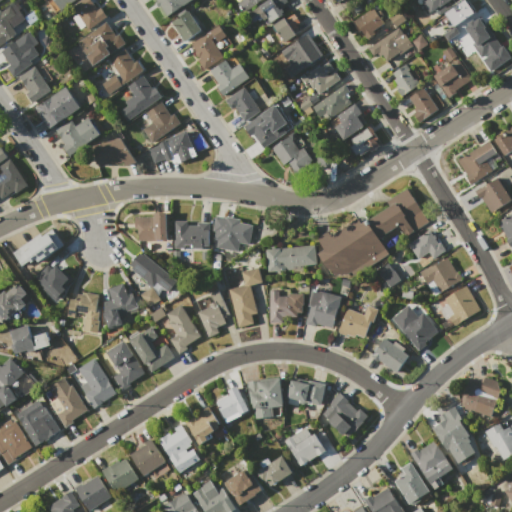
[(73,0),(59,10),(52,0),(73,0)]
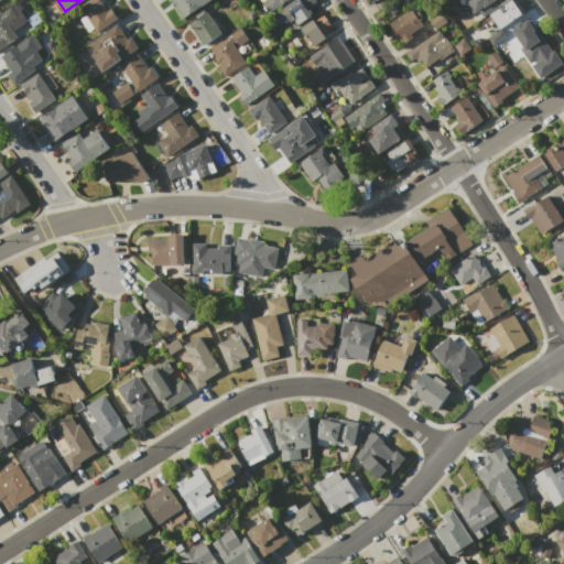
[(79,7),(89,0),(106,0),(107,1),(102,3),(107,11),(111,9),(118,19),(96,33),(93,28),(86,31),(78,19),(85,15),(79,7)]
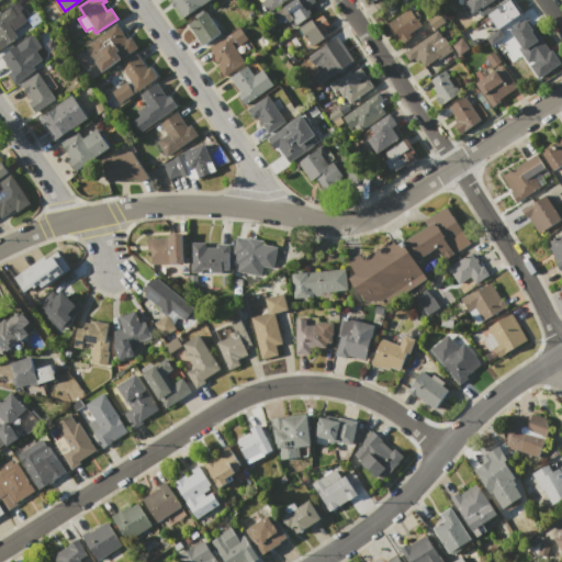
[(167,0),(210,0),(183,18),(176,6),(172,8),(167,0)]
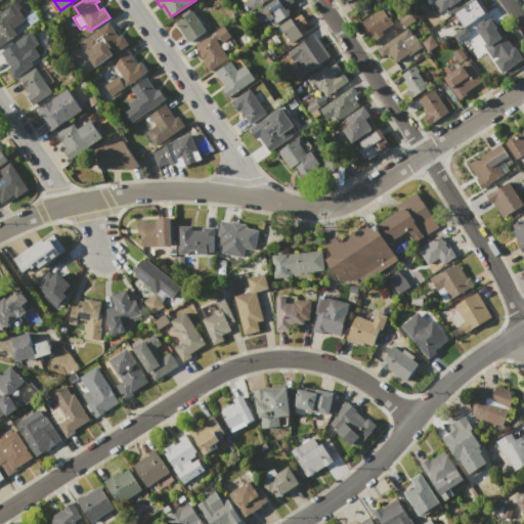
[(247,0),(264,0),(252,8),(247,0)]
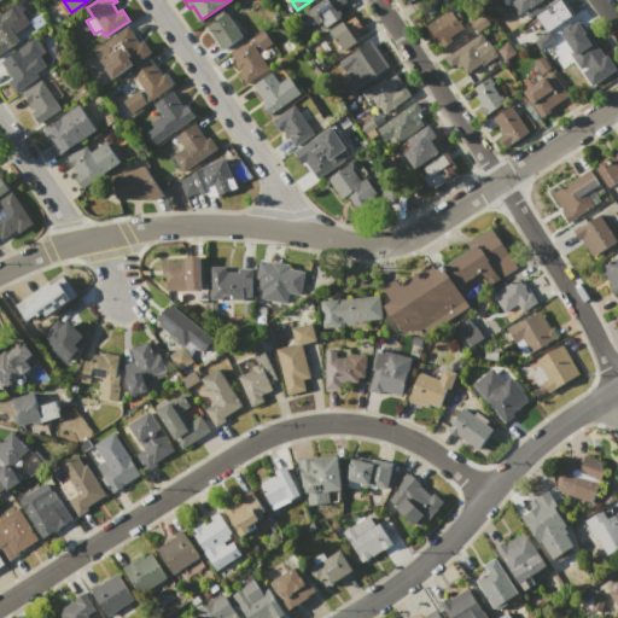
[(298,16),(321,0),(344,0),(347,3),(337,10),(338,11),(339,10),(344,18),(324,31),(318,23),(307,29),(298,16)]
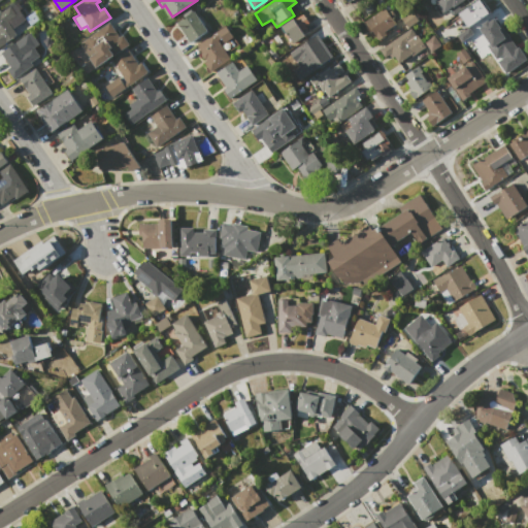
[(465,0),(463,2),(466,6),(451,17),(447,10),(442,13),(434,1),(436,0),(465,0)]
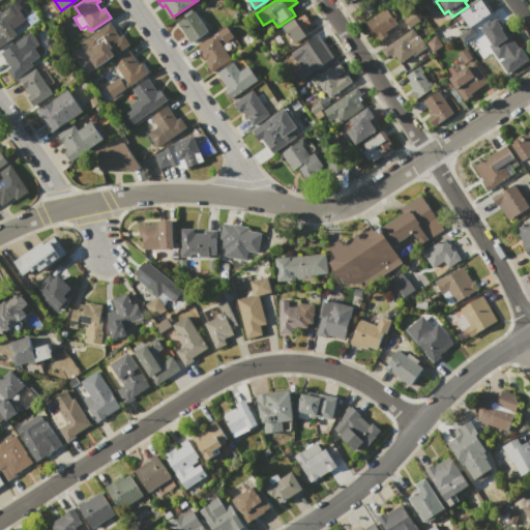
[(461,13),(479,0),(483,0),(492,11),(470,27),(461,13)]
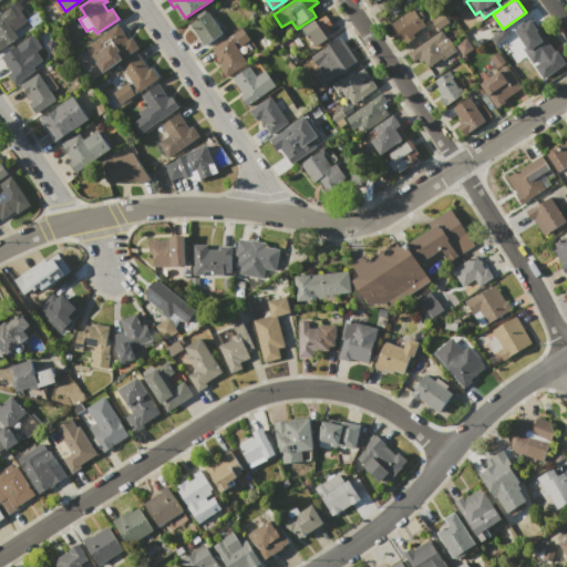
[(0,50),(0,13),(11,6),(11,8),(16,4),(27,20),(13,30),(19,38),(0,50)]
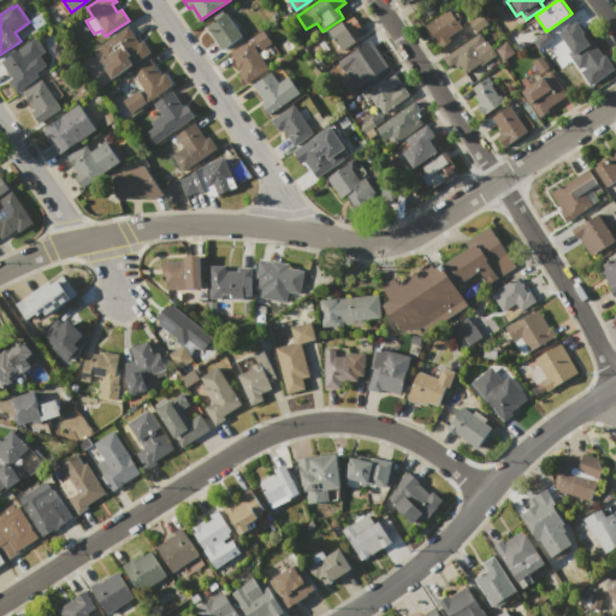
[(422,27),(449,10),(461,28),(448,36),(450,41),(440,47),(433,36),(430,39),(422,27)]
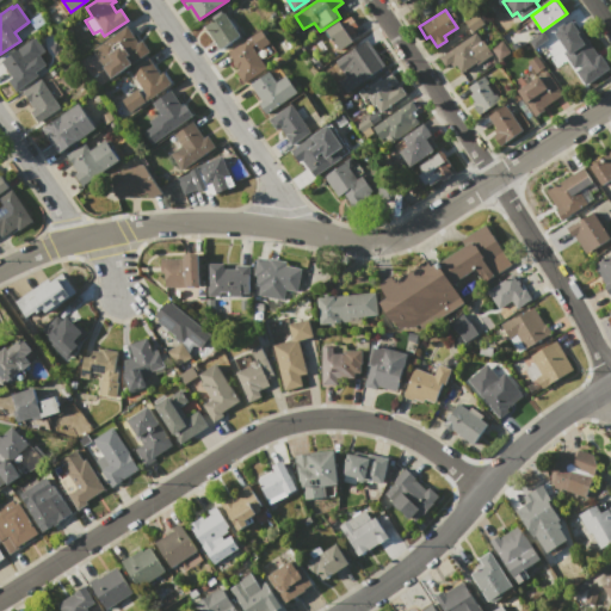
[(204,26),(223,12),(240,36),(220,50),(204,26)]
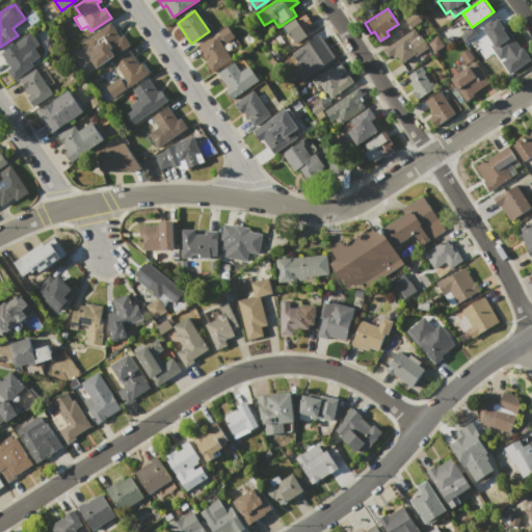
[(283,26),(295,18),(296,20),(306,14),(311,23),(307,26),(308,28),(303,30),(307,35),(295,44),(283,26)]
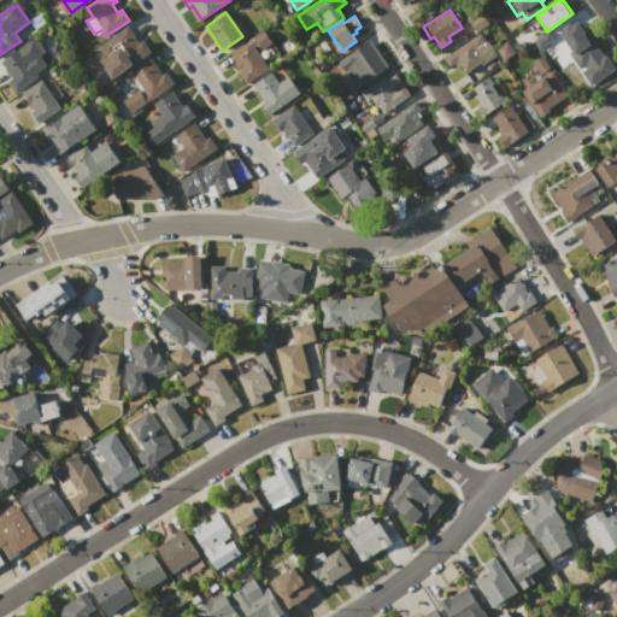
[(579,19),(604,57),(606,56),(616,69),(592,86),(582,71),(588,66),(583,59),(581,60),(577,56),(580,54),(577,50),(573,53),(566,42),(568,41),(562,31),(579,19)]
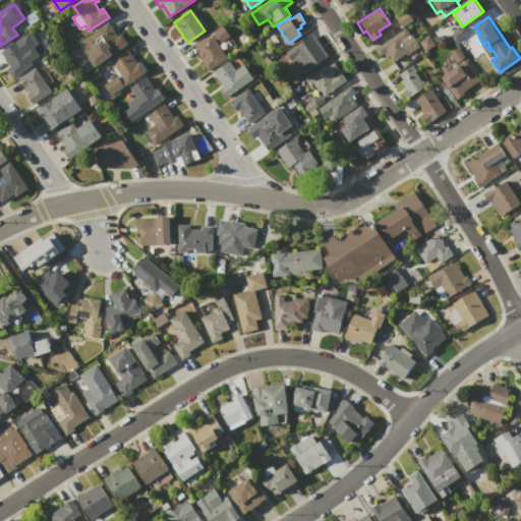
[(78,43),(108,22),(117,37),(120,35),(127,44),(95,66),(78,43)]
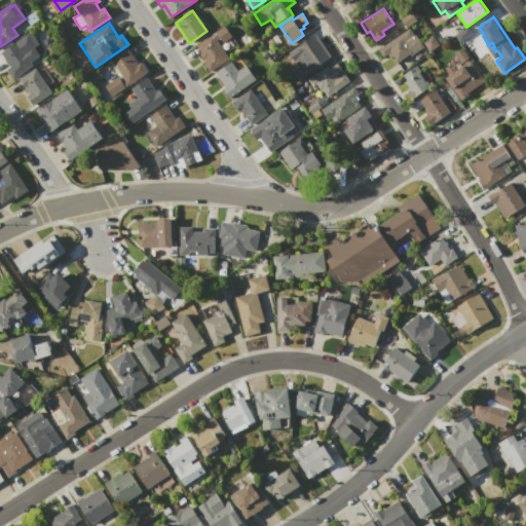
[(195,44),(225,25),(233,37),(222,44),(230,58),(210,71),(203,62),(205,60),(205,59),(203,60),(199,53),(201,52),(195,44)]
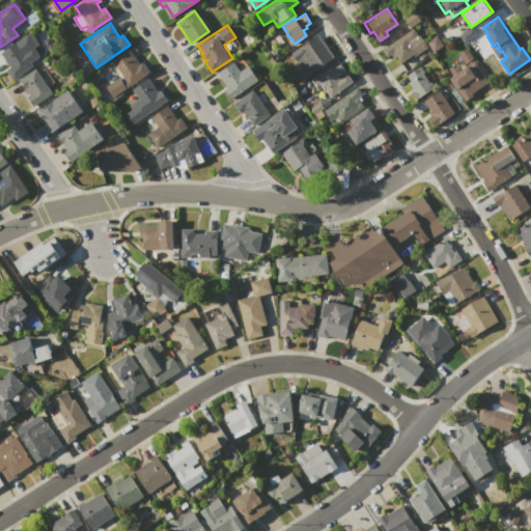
[(382,50),(413,29),(418,35),(419,35),(427,47),(399,65),(397,61),(399,60),(396,57),(394,59),(391,55),(387,58),(382,50)]
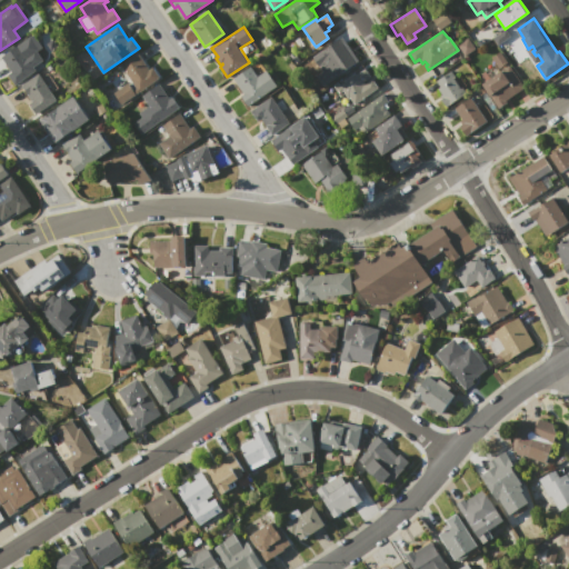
[(322,51),(341,38),(358,61),(338,75),(322,51)]
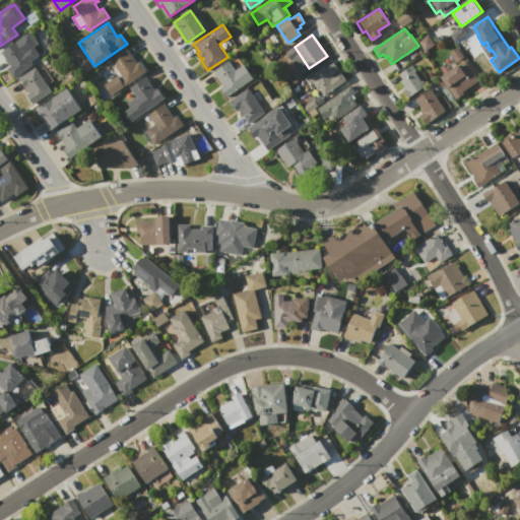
[(417,41),(429,35),(435,45),(424,52),(417,41)]
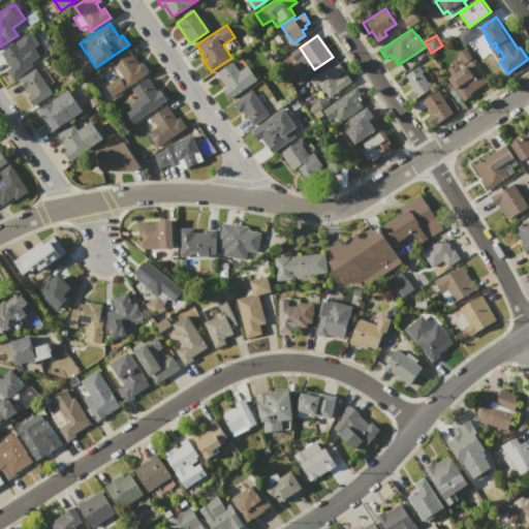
[(0,53),(23,37),(30,48),(32,47),(39,56),(31,62),(32,65),(13,79),(7,69),(10,66),(0,53)]
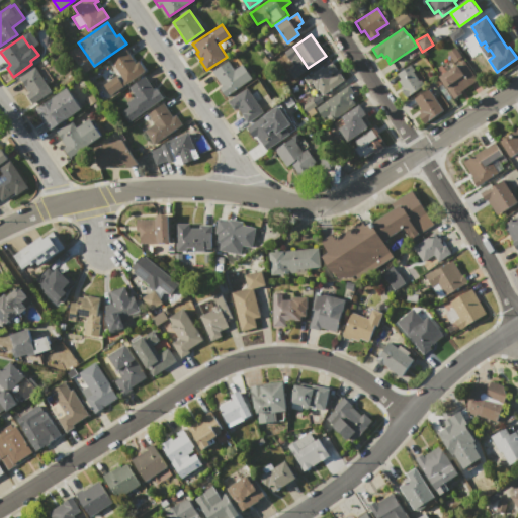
[(476,80),(459,91),(461,93),(453,98),(439,76),(456,65),(448,52),(455,48),(476,80)]
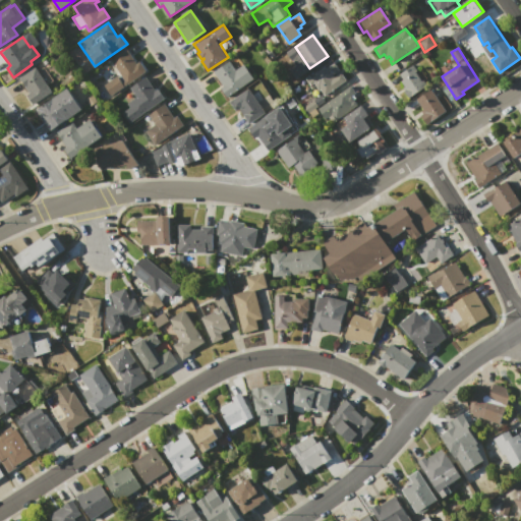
[(111,61),(127,50),(136,64),(139,62),(147,71),(110,97),(103,85),(117,76),(121,82),(124,81),(111,61)]
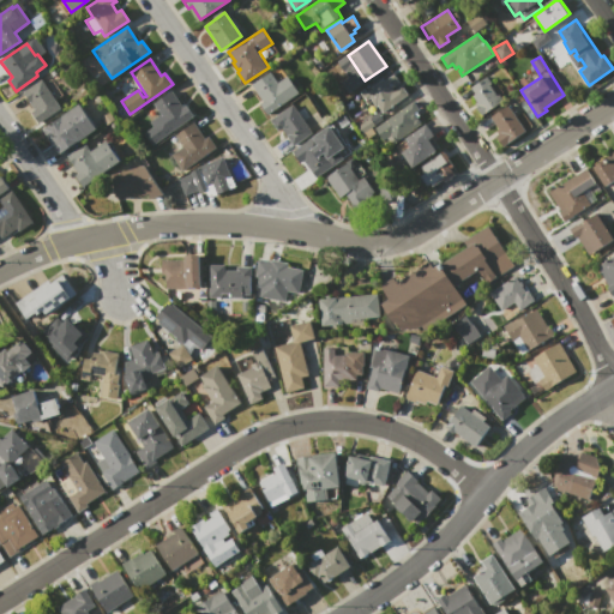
[(251,85),(270,72),(277,83),(288,76),(299,94),(266,114),(259,103),(262,102),(251,85)]
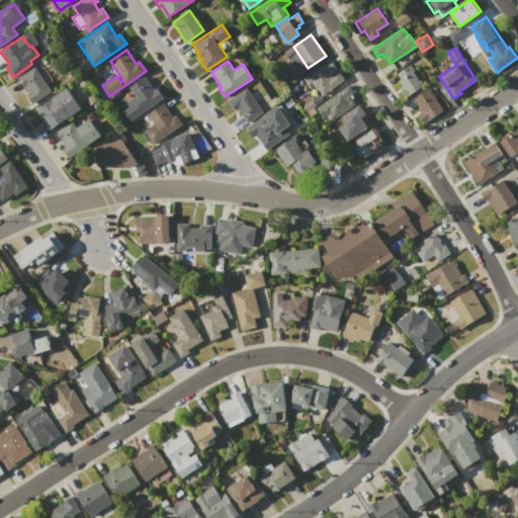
[(332,63),(343,80),(321,95),(313,82),(309,85),(304,77),(307,75),(310,78),(314,75),(313,73),(323,67),(324,68),(332,63)]
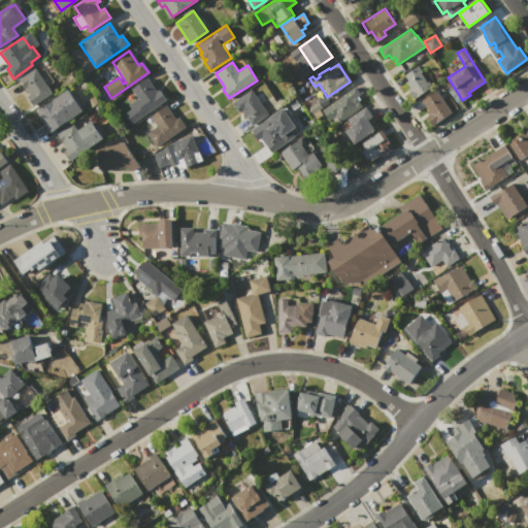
[(414,99),(407,90),(409,89),(404,83),(407,80),(403,75),(418,66),(422,72),(421,73),(430,88),(414,99)]
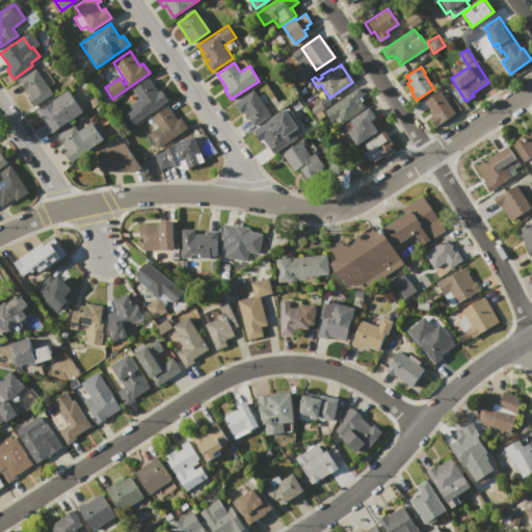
[(20,80),(35,70),(52,94),(33,106),(27,97),(30,95),(20,80)]
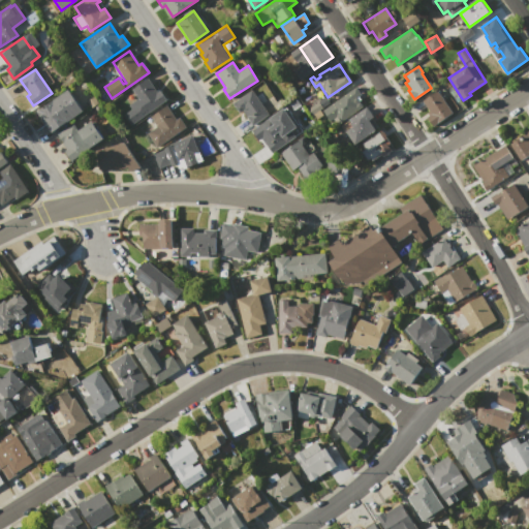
[(131,89),(148,78),(157,92),(159,90),(166,100),(148,114),(131,89)]
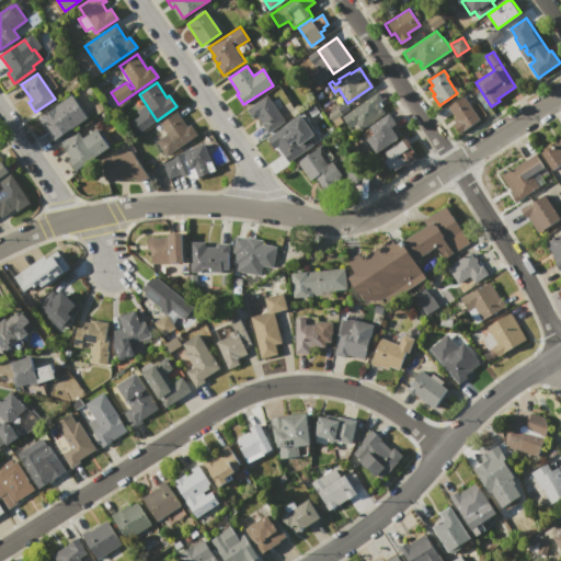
[(342,117),(377,93),(382,101),(378,103),(384,111),(359,126),(355,118),(346,124),(342,117)]
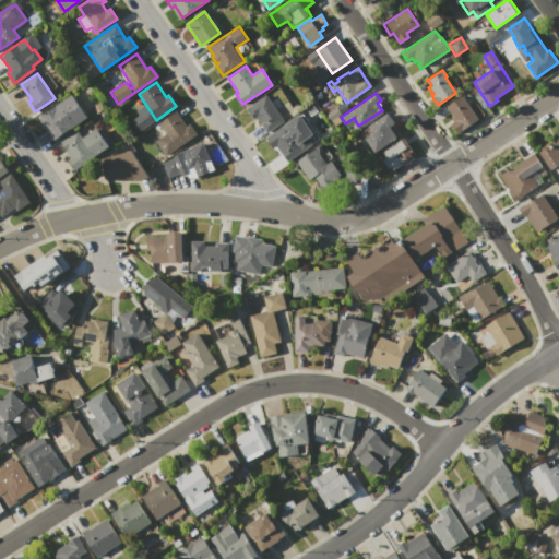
[(38,118),(71,95),(87,117),(54,140),(38,118)]
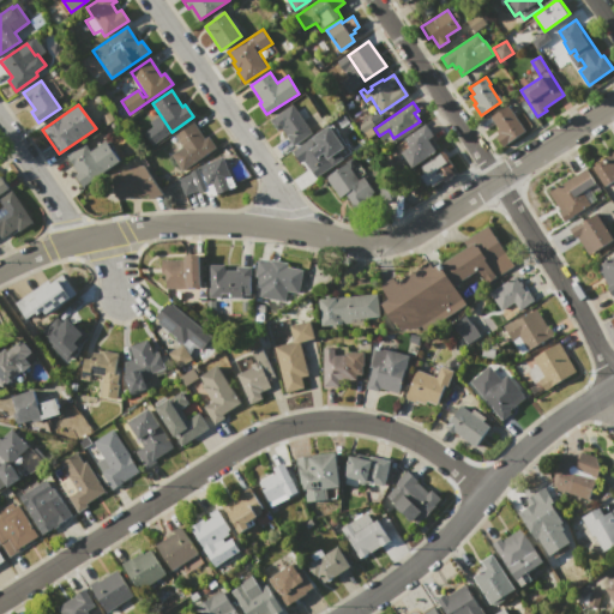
[(292,104),(311,133),(293,145),(281,128),(277,131),(270,120),(292,104)]
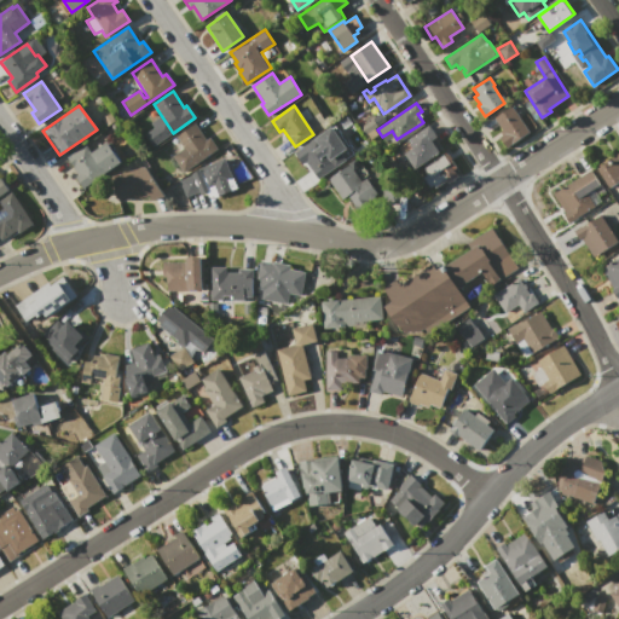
[(512,106),(528,131),(505,146),(499,137),(504,133),(495,117),(512,106)]
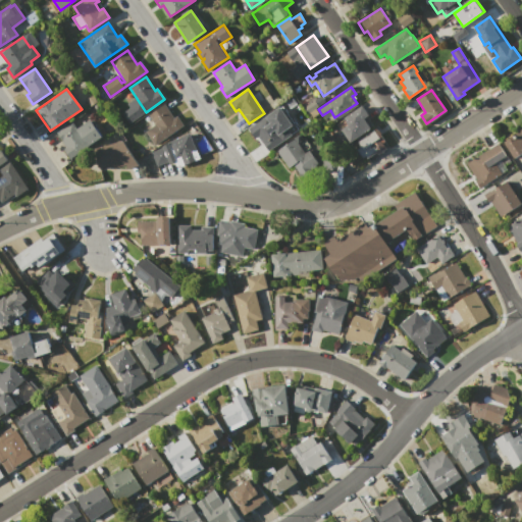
[(145,132),(155,125),(148,115),(164,104),(173,117),(177,115),(184,125),(154,146),(145,132)]
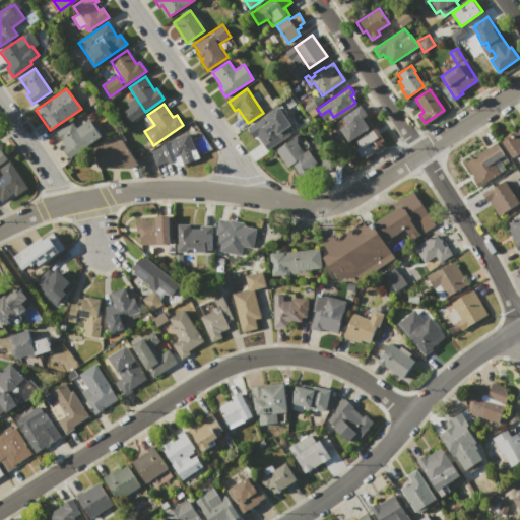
[(342,118),(361,105),(367,115),(362,118),(369,127),(348,141),(339,129),(347,124),(342,118)]
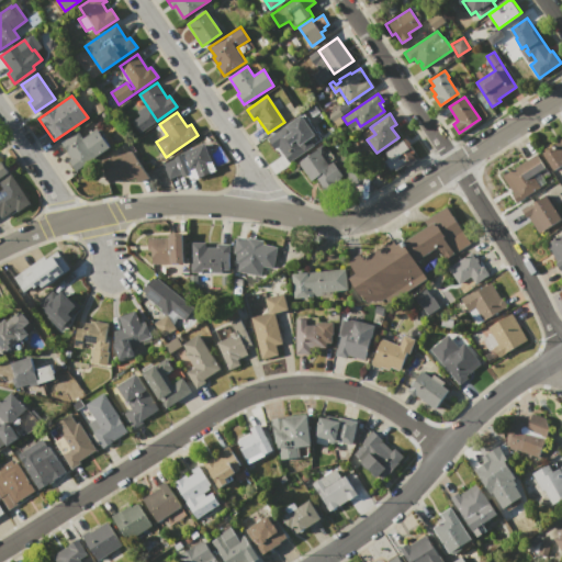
[(285,125),(301,114),(315,135),(310,139),(314,146),(289,163),(278,146),(274,149),(267,138),(280,130),(284,136),(291,133),(285,125)]
